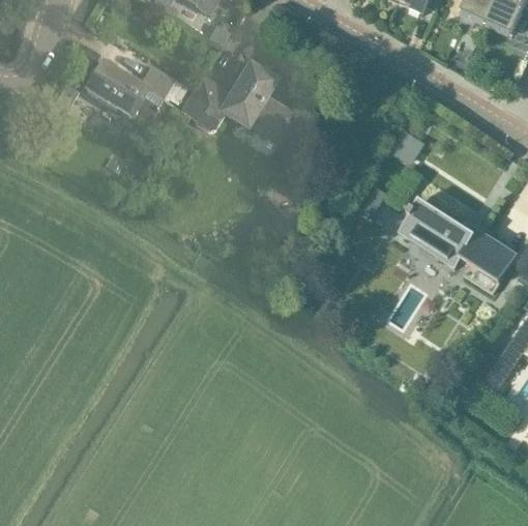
[(151,0),(150,3),(158,8),(164,0),(151,0)]
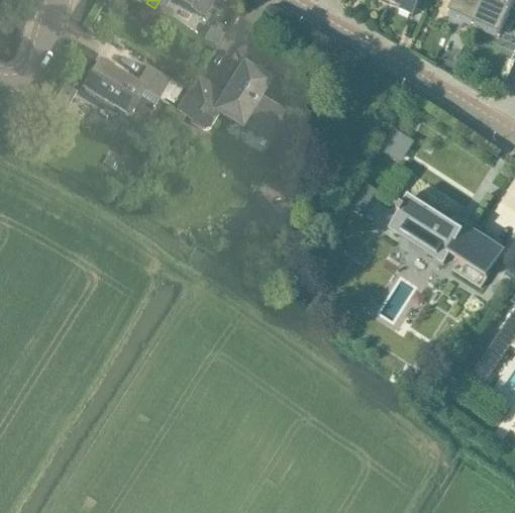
[(160,0),(155,8),(164,14),(168,7),(165,6),(169,0),(182,0),(203,13),(210,0),(160,0)]
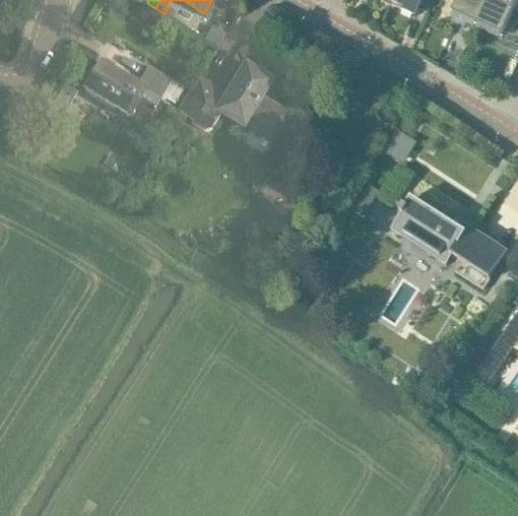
[(392,0),(397,2),(395,6),(411,14),(415,7),(424,10),(428,0),(392,0)]
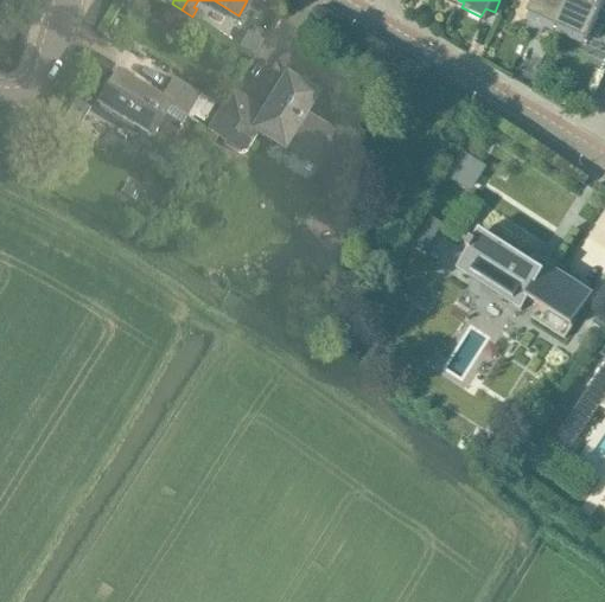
[(528,0),(527,4),(556,17),(564,0),(528,0)]
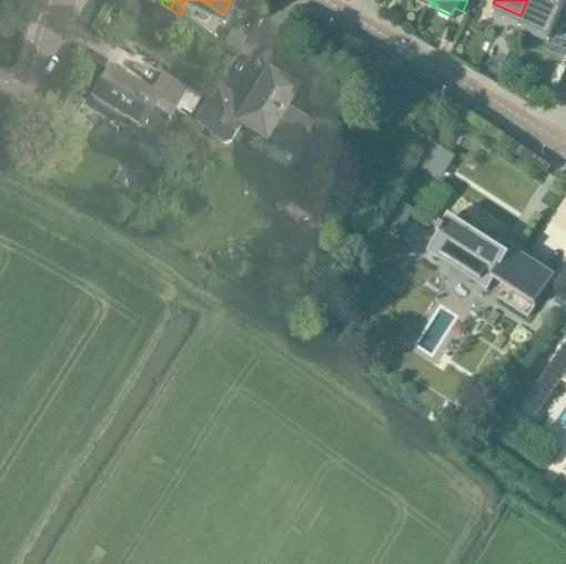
[(527,0),(521,16),(548,29),(561,0),(527,0)]
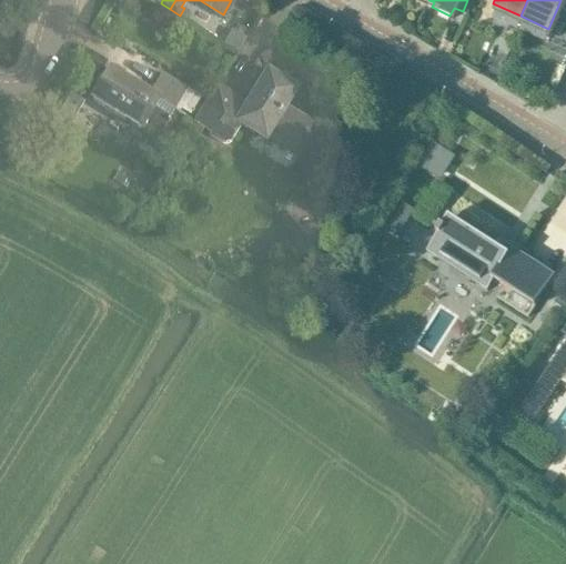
[(187,86),(161,70),(148,90),(109,67),(91,96),(141,127),(148,116),(163,126),(165,120),(168,121),(170,118),(169,117),(173,108),(173,107),(187,86)]
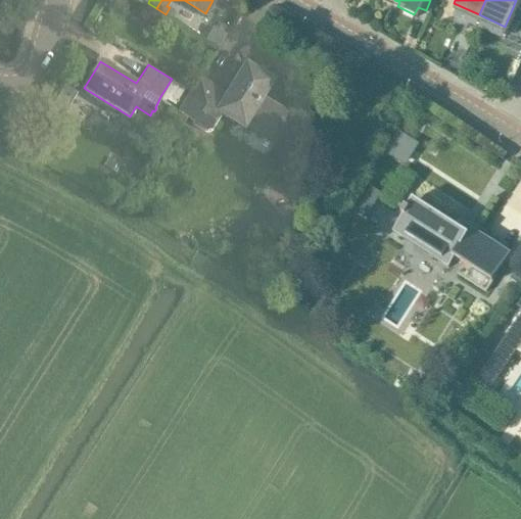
[(270,80),(245,64),(228,93),(198,76),(184,99),(198,107),(190,120),(204,128),(206,129),(210,128),(211,127),(222,110),(235,120),(242,109),(264,123),(261,128),(275,137),(288,113),(259,96),(270,80)]
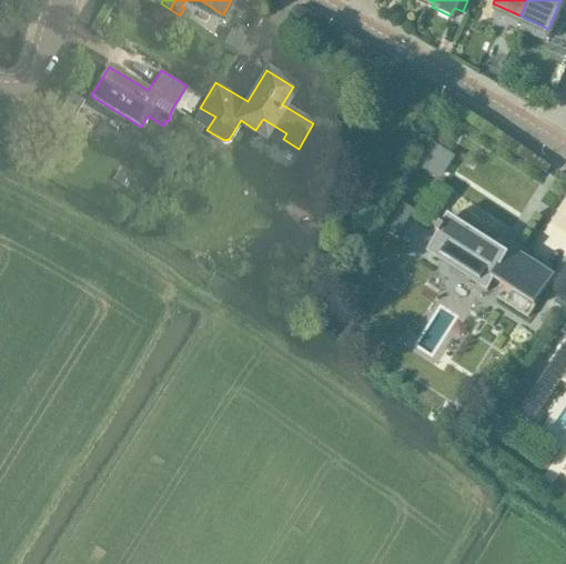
[(396,234),(413,208),(401,200),(384,227),(396,234)]
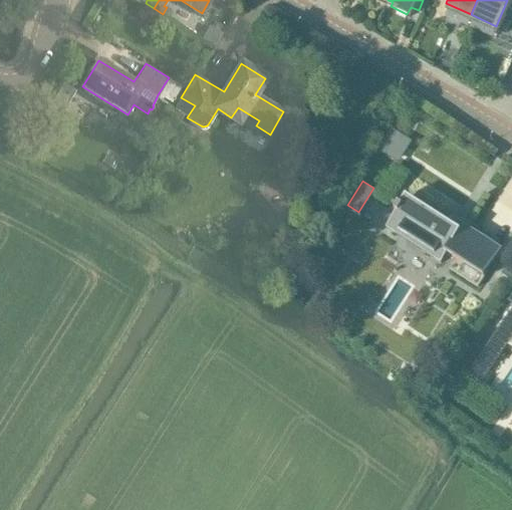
[(404,195),(400,201),(399,202),(397,201),(393,207),(395,209),(384,225),(405,238),(409,231),(424,240),(419,247),(439,260),(445,251),(453,256),(447,265),(476,284),(500,246),(451,215),(446,222),(411,199),(404,195)]
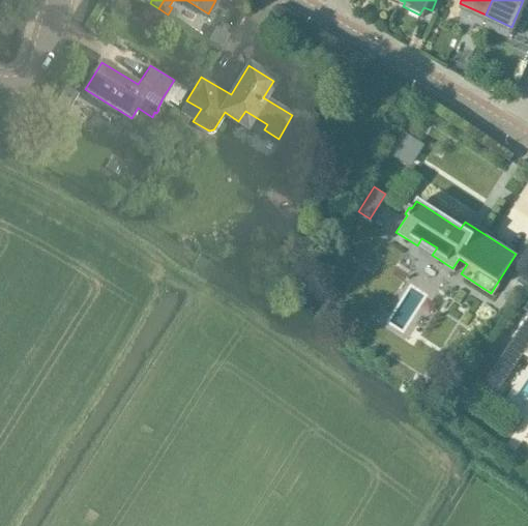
[(527,313),(479,382),(494,391),(527,342),(527,313)]
